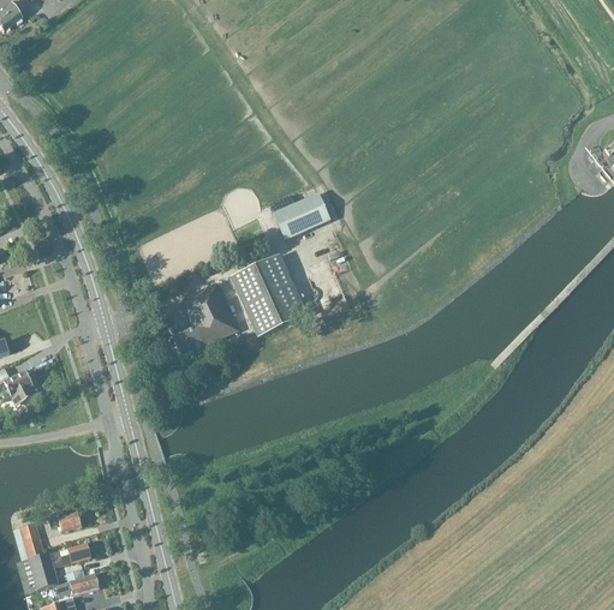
[(19,11),(25,6),(21,0),(12,0),(11,0),(0,9),(0,23),(5,30),(23,16),(19,11)]
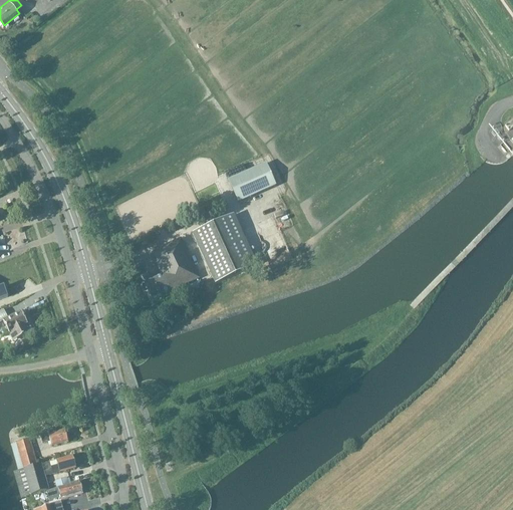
[(229,178),(234,189),(239,200),(276,183),(266,161),(229,178)]
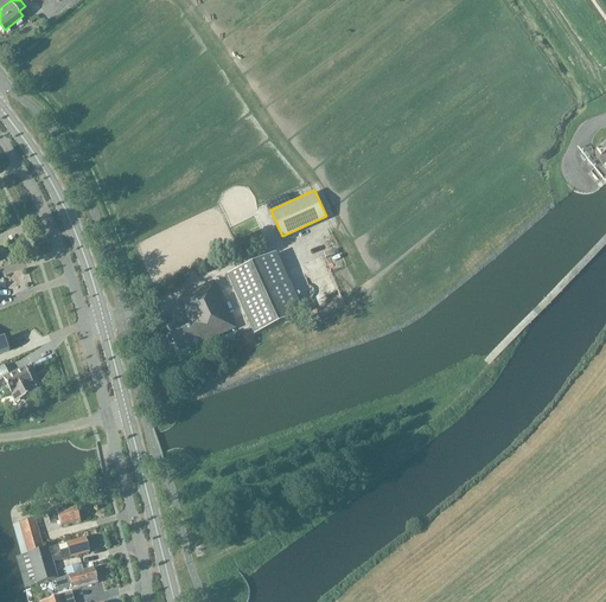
[(255,331),(303,309),(276,250),(228,271),(255,331)]
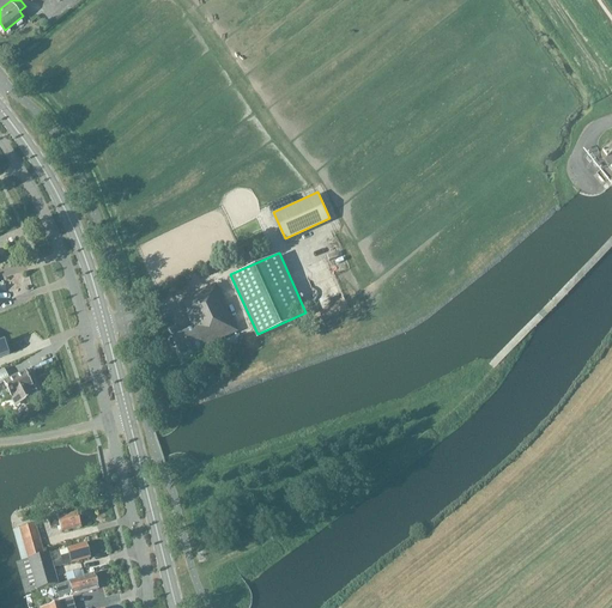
[(173,334),(174,335),(171,336),(170,339),(173,342),(175,344),(177,342),(181,352),(203,342),(203,344),(238,328),(224,297),(217,280),(183,296),(188,306),(186,308),(194,324),(173,334)]
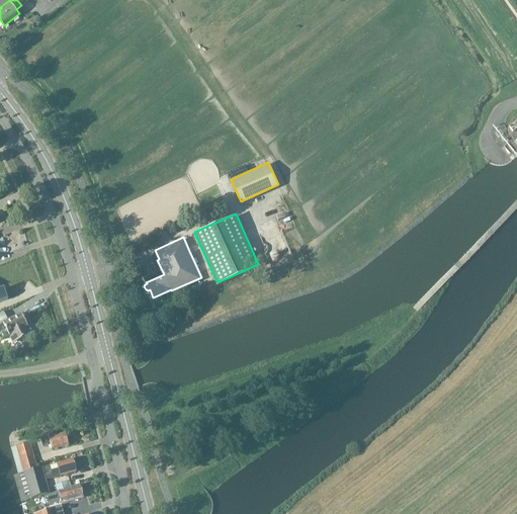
[(0,298),(8,296),(4,285),(0,287),(0,298)]
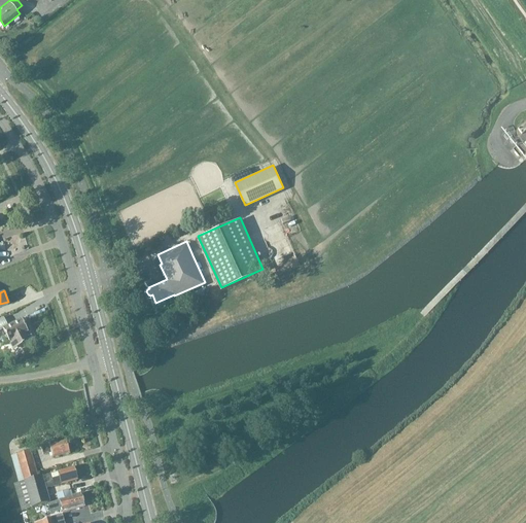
[(14,346),(29,338),(25,330),(29,328),(23,316),(3,326),(10,338),(14,346)]
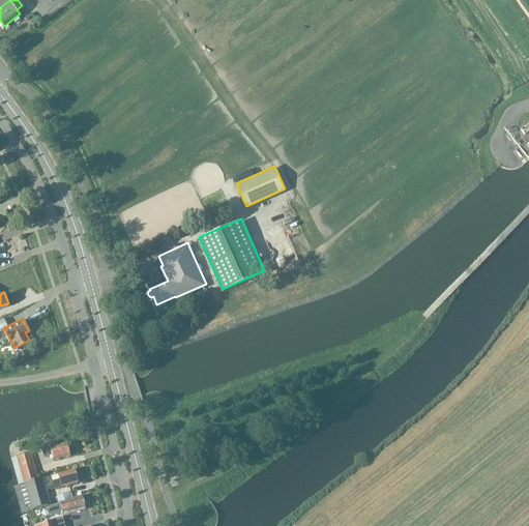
[(54,457),(70,453),(67,440),(59,442),(58,440),(41,445),(45,454),(52,450),(54,457)]
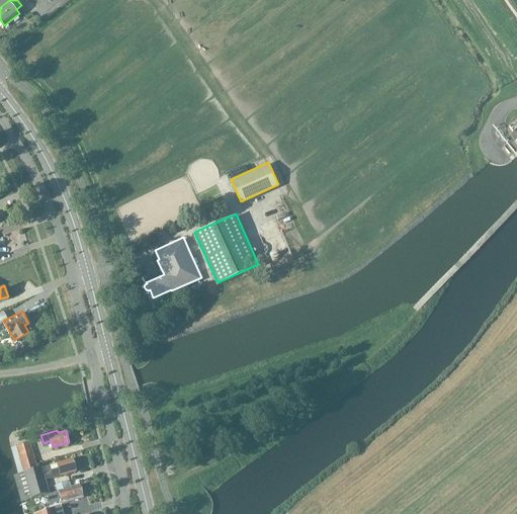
[(24,468),(38,464),(30,439),(17,443),(24,468)]
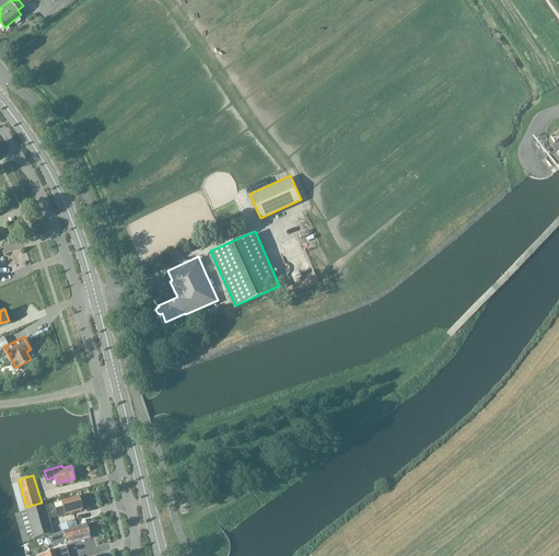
[(79,494),(46,504),(46,501),(26,508),(34,535),(54,530),(49,516),(59,513),(83,507),(79,494)]
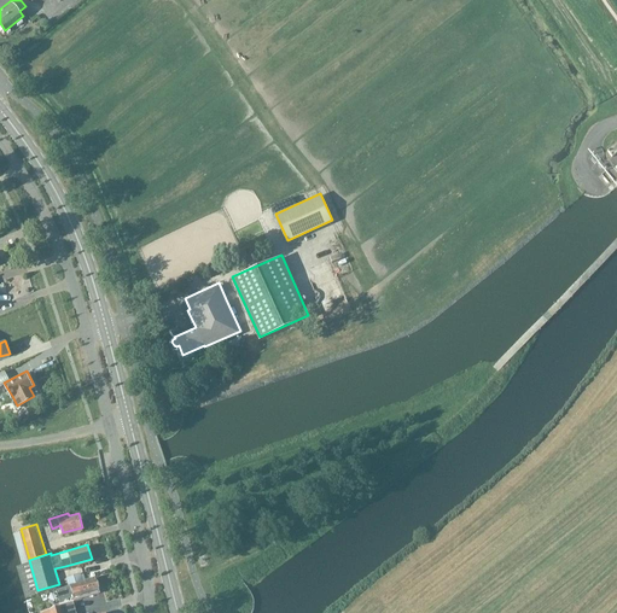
[(95,576),(56,587),(59,599),(74,594),(75,596),(100,589),(95,576)]
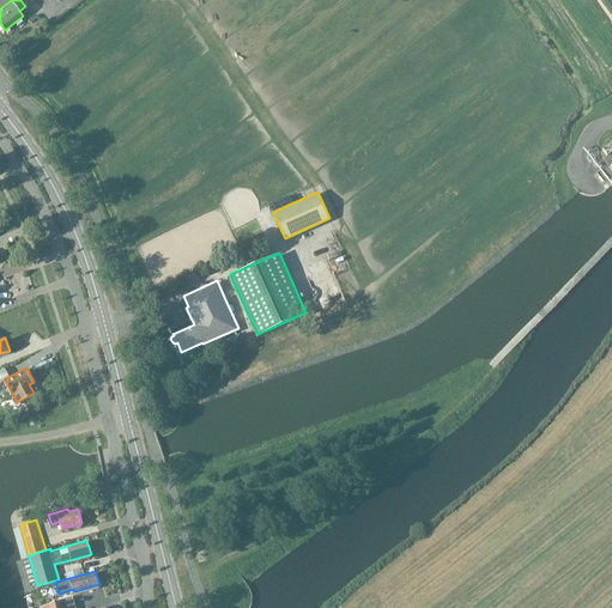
[(66,599),(68,607),(72,607),(80,606),(78,596),(66,599)]
